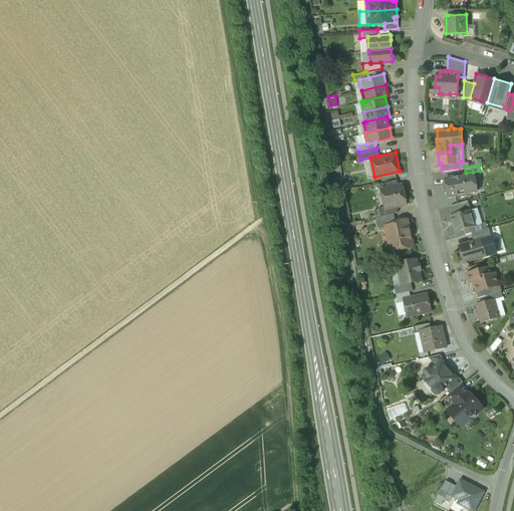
[(466,173),(445,178),(446,182),(444,183),(445,191),(447,191),(448,195),(457,193),(458,194),(466,193),(466,192),(477,190),(473,172),(466,173)]
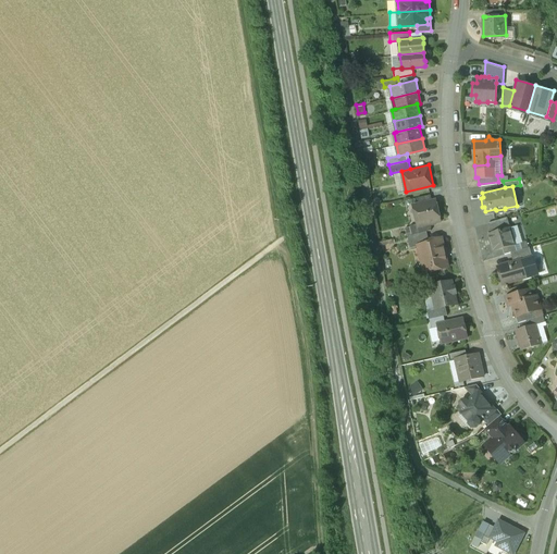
[(418,196),(419,202),(432,199),(431,193),(418,196)]
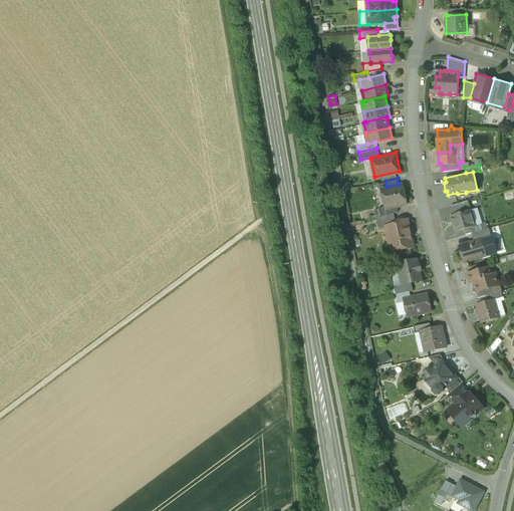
[(387,187),(382,188),(384,198),(382,198),(384,205),(384,207),(396,205),(407,203),(403,183),(399,184),(387,187)]
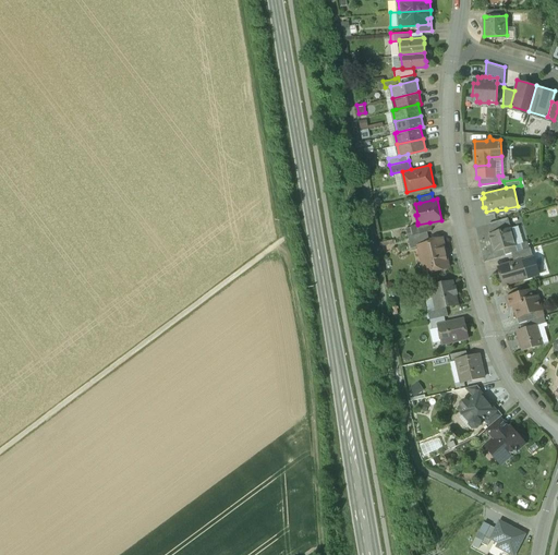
[(412,233),(427,230),(431,229),(429,222),(417,225),(417,222),(411,225),(412,233)]
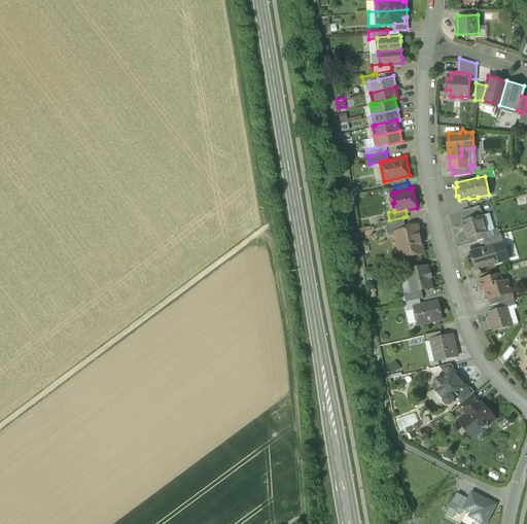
[(482,213),(461,220),(466,236),(476,233),(487,230),(482,213)]
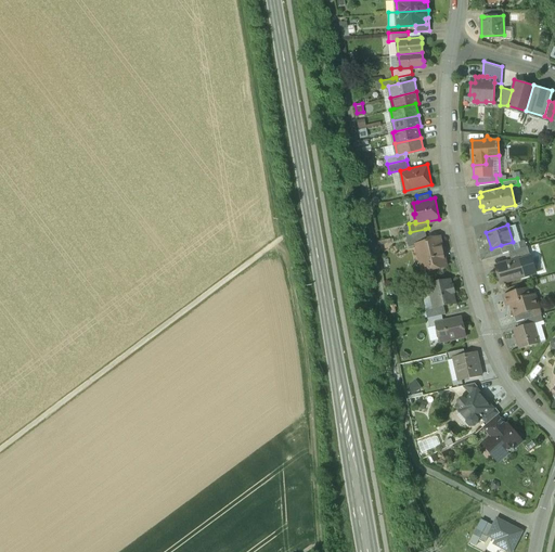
[(425,229),(410,232),(405,233),(409,245),(416,244),(416,243),(427,240),(425,229)]
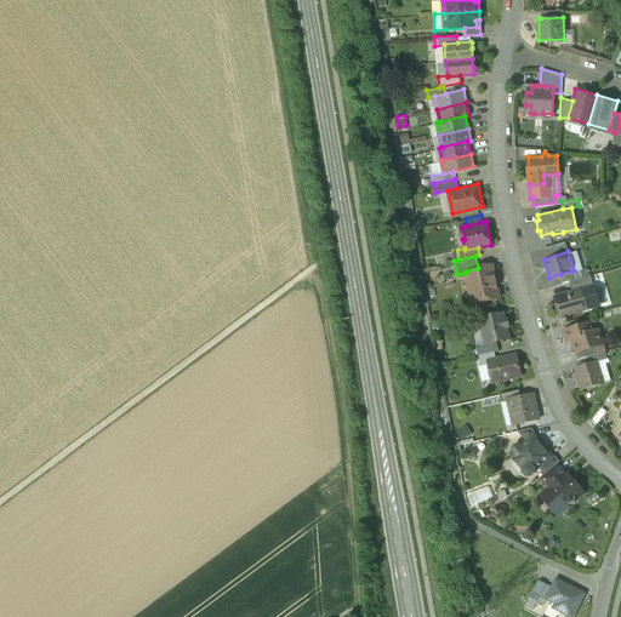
[(478,268),(466,272),(466,273),(472,302),(480,300),(483,297),(488,296),(491,297),(500,296),(491,263),(484,264),(482,268),(478,268)]
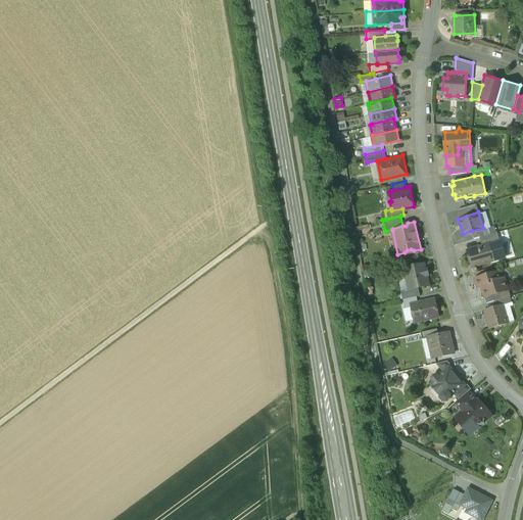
[(483,228),(472,231),(473,237),(479,235),(485,233),(483,228)]
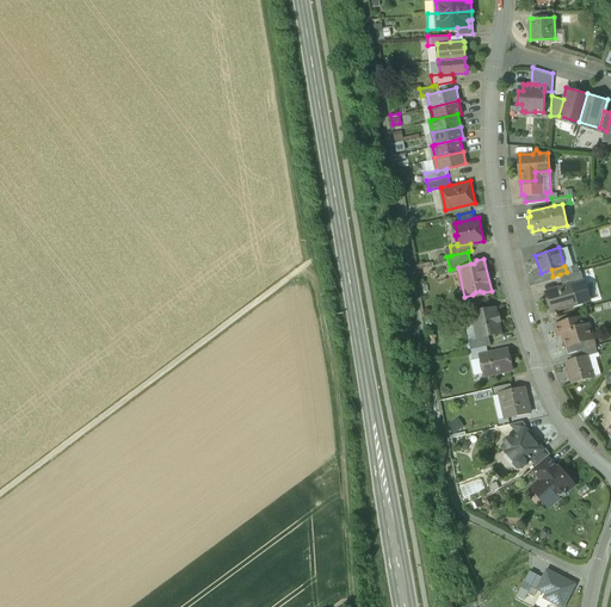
[(567,272),(560,274),(563,285),(571,283),(571,284),(585,280),(580,268),(567,272)]
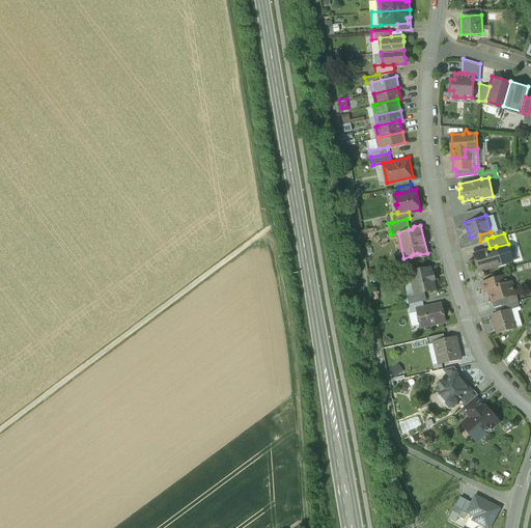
[(490,248),(475,252),(479,269),(501,262),(496,247),(496,246),(490,248)]
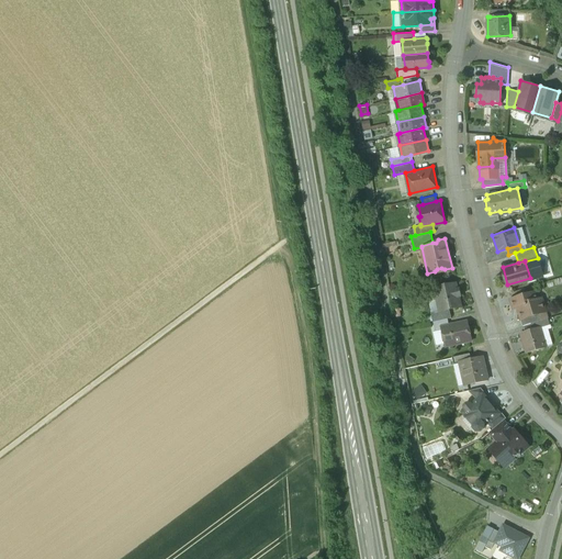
[(456,282),(435,287),(439,309),(440,309),(449,306),(460,304),(458,294),(460,294),(458,288),(457,288),(456,282)]
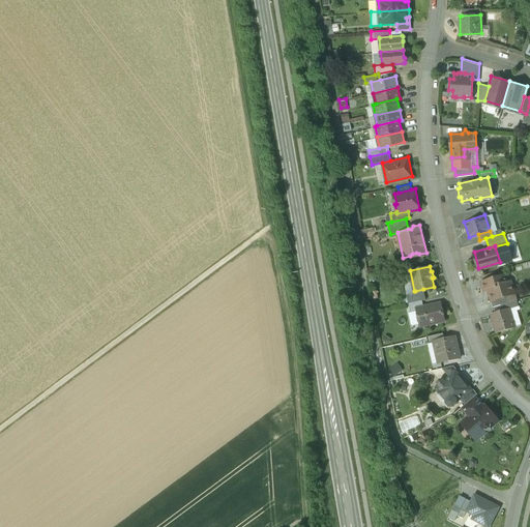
[(504,273),(481,281),(484,289),(488,288),(491,298),(492,299),(508,294),(514,292),(510,280),(507,281),(504,273)]
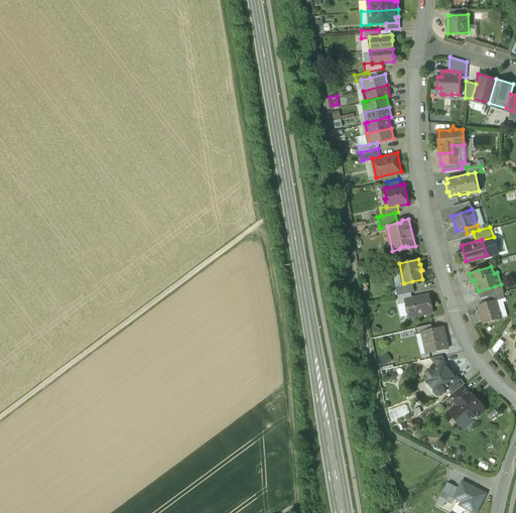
[(414,289),(412,281),(404,283),(403,283),(396,285),(397,293),(411,290),(414,289)]
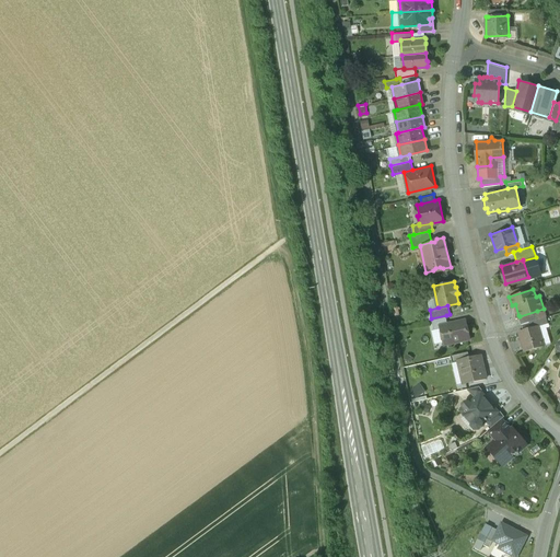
[(537,311),(520,316),(518,315),(521,323),(528,321),(539,317),(537,311)]
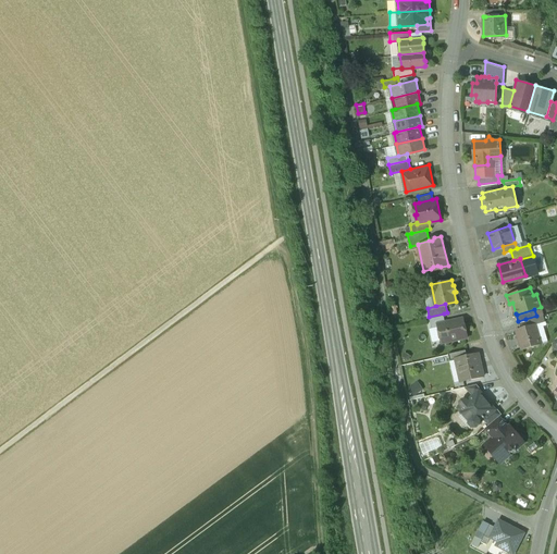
[(445,320),(444,314),(429,317),(431,327),(438,325),(437,322),(445,320)]
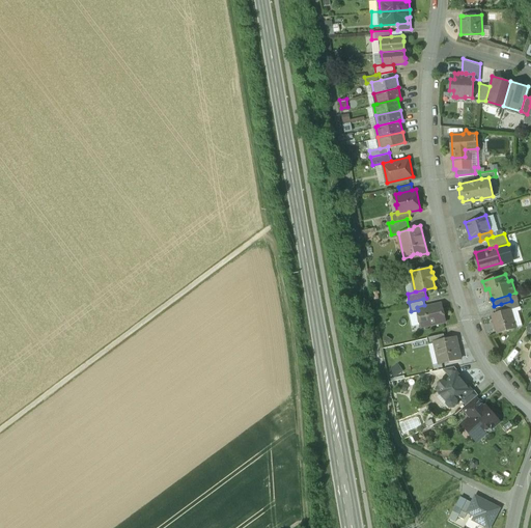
[(501,304),(503,309),(510,307),(520,305),(518,299),(511,301),(501,304)]
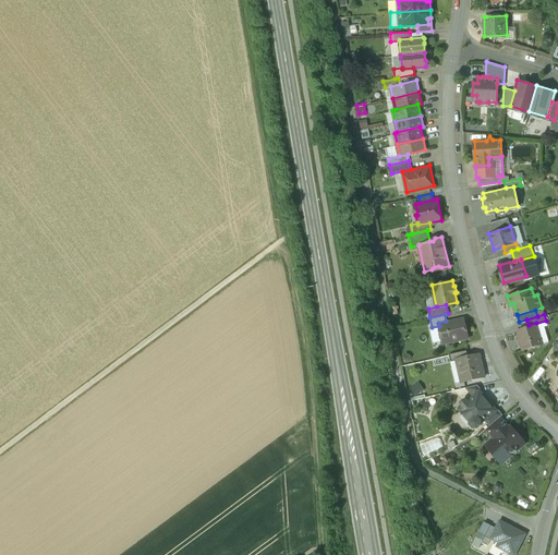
[(446,321),(438,323),(439,326),(440,330),(438,334),(439,337),(441,339),(446,338),(447,341),(468,337),(463,317),(446,321)]
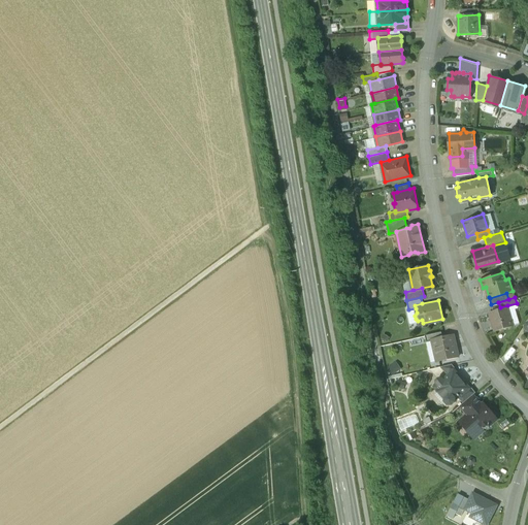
[(500,307),(489,312),(494,330),(513,324),(507,305),(500,307)]
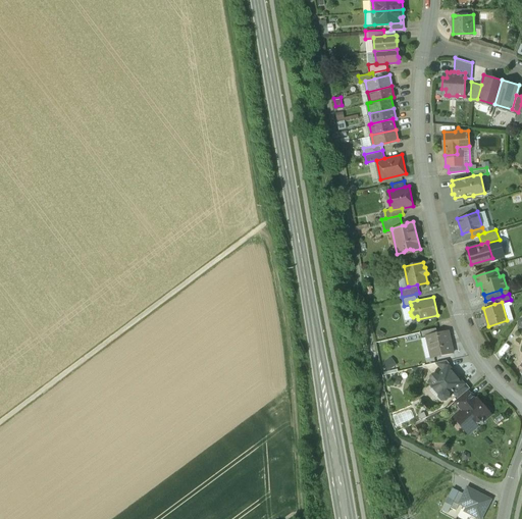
[(427,334),(437,332),(436,326),(419,330),(421,336),(426,335),(426,334),(427,334)]
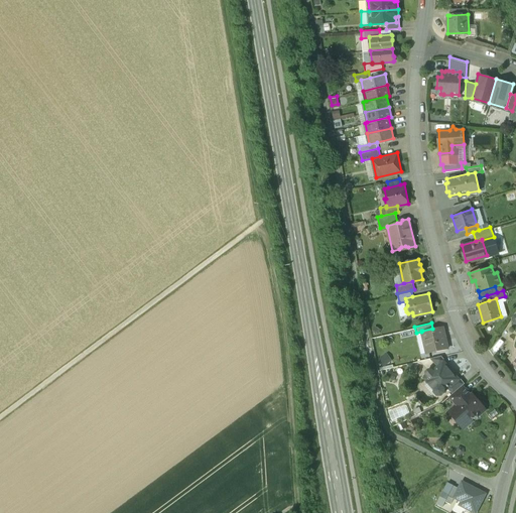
[(422,331),(421,331),(421,332),(424,342),(425,341),(428,351),(447,347),(442,326),(432,329),(422,331)]
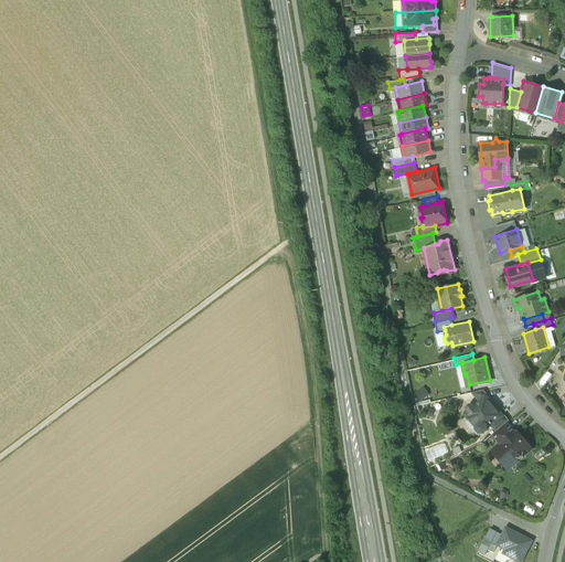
[(488,394),(483,389),(471,392),(480,400),(486,395),(488,394)]
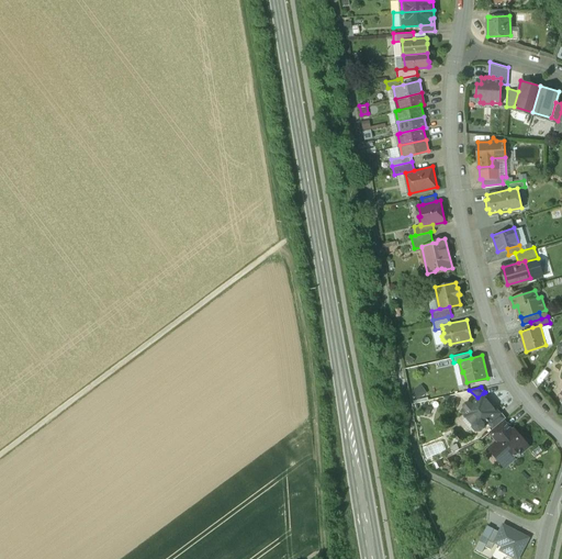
[(478,398),(471,403),(470,401),(467,401),(463,404),(463,406),(464,409),(462,411),(473,423),(473,426),(476,431),(480,429),(484,426),(484,423),(486,421),(487,422),(499,412),(498,411),(483,393),(478,398)]
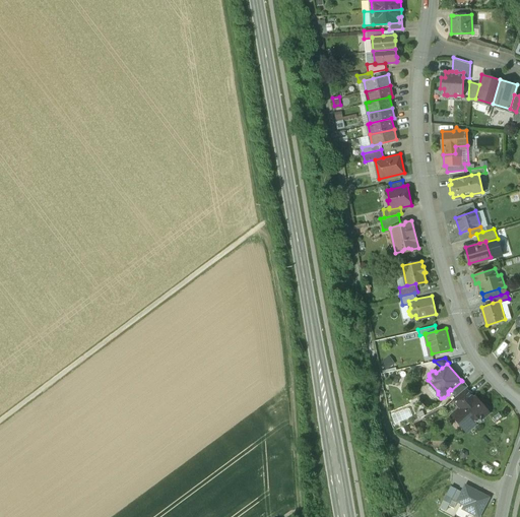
[(463,379),(461,380),(462,381),(451,390),(456,395),(466,387),(468,385),(463,379)]
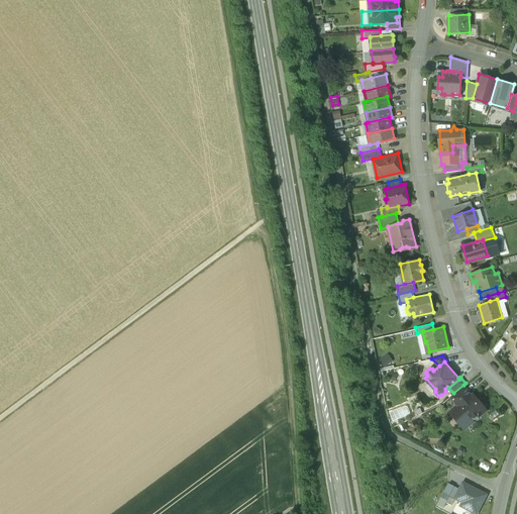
[(471,393),(463,385),(453,393),(449,397),(455,404),(447,411),(463,430),(488,410),(473,392),(471,393)]
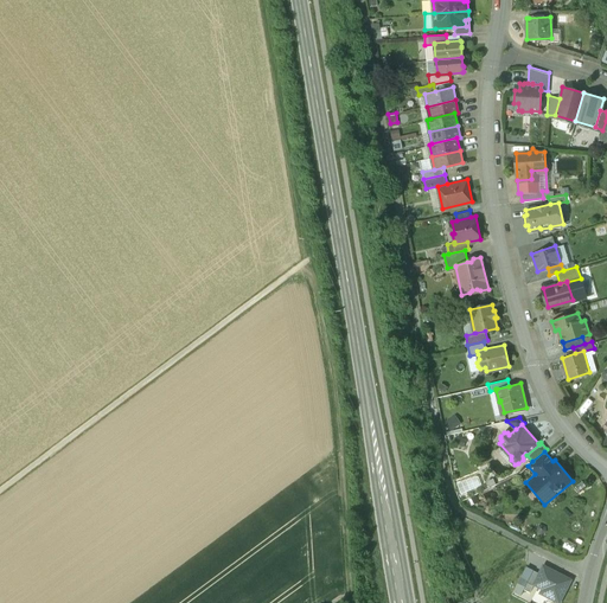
[(554,570),(543,564),(540,571),(534,583),(549,590),(547,595),(560,601),(570,578),(561,572),(558,573),(555,571),(554,570)]
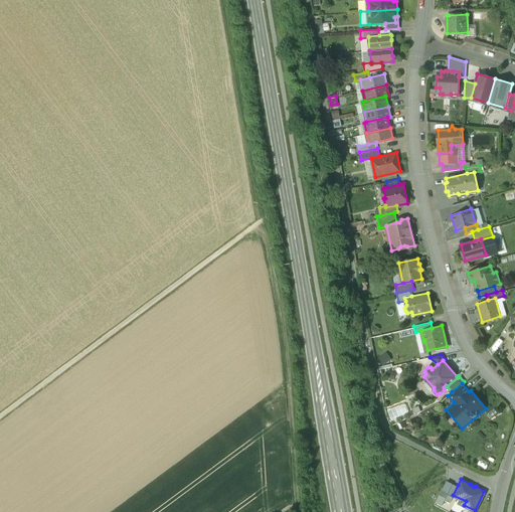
[(452,483),(447,480),(440,494),(445,497),(452,483)]
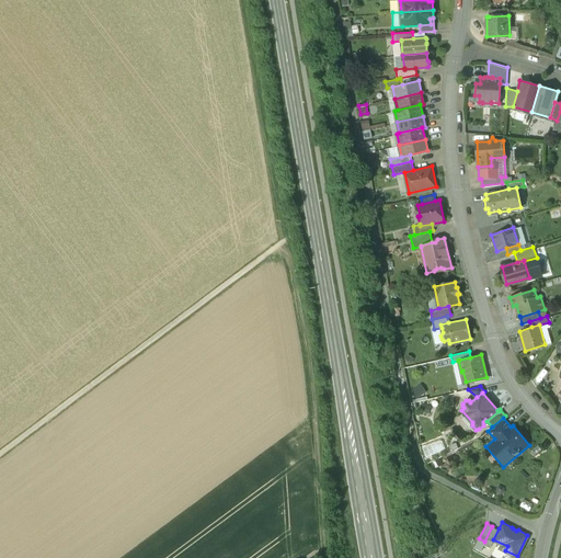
[(499,528),(493,526),(492,526),(484,542),(484,543),(490,546),(493,539),(499,528)]
